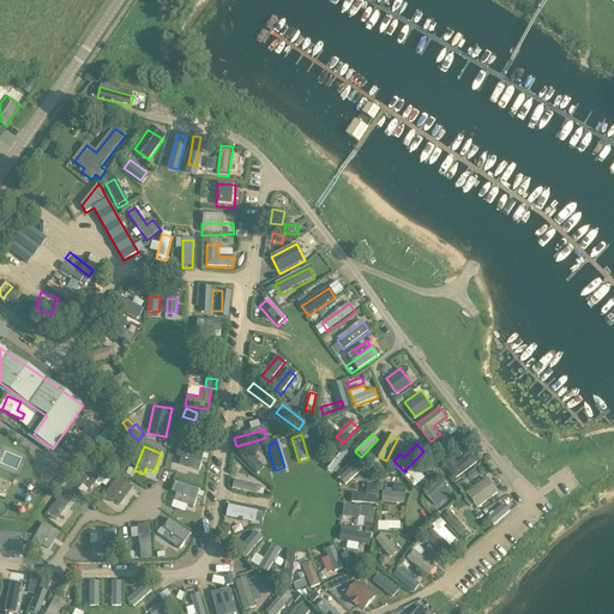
[(181,465),(199,470),(204,452),(180,446),(178,455),(182,456),(181,465)]
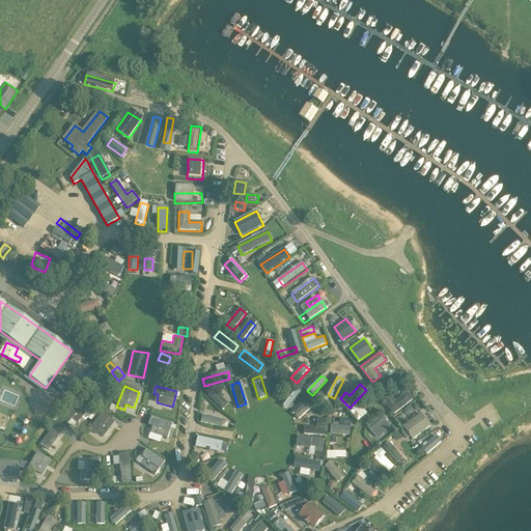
[(280,400),(285,404),(298,390),(292,386),(280,400)]
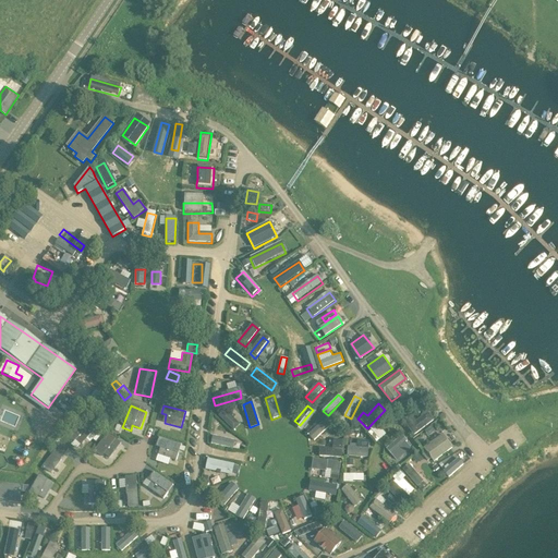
[(408,410),(400,415),(414,434),(434,419),(428,410),(415,420),(408,410)]
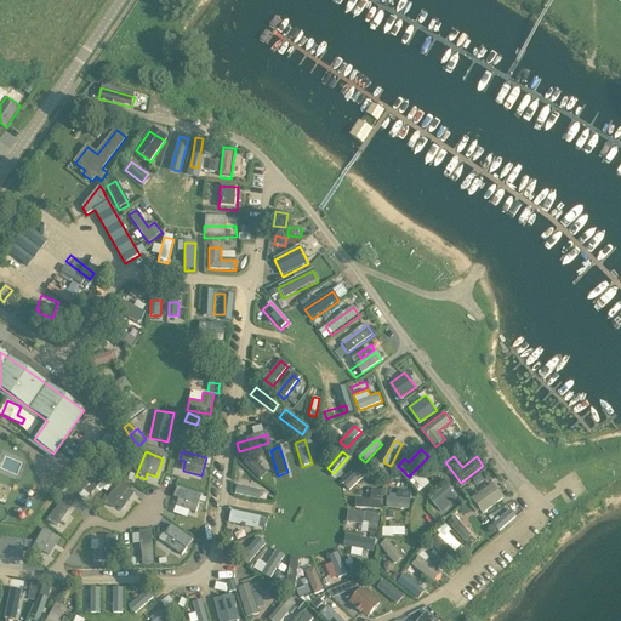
[(260,482),(266,476),(249,459),(241,465),(260,482)]
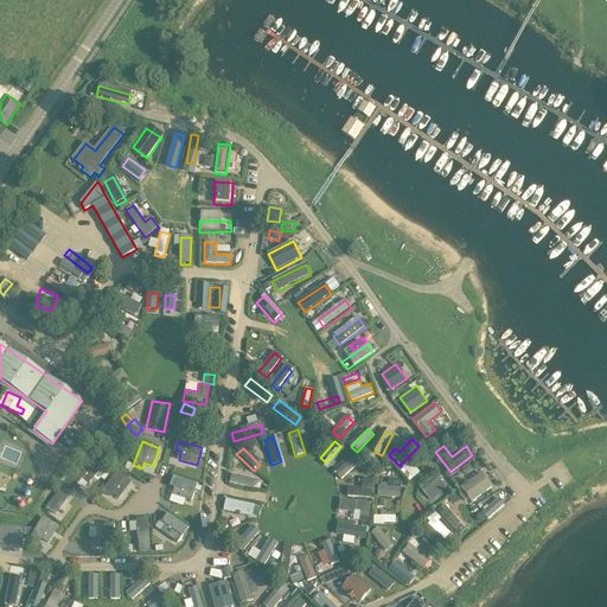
[(391,465),(393,464),(391,459),(389,459),(388,457),(389,457),(387,451),(385,452),(381,458),(384,468),(391,465)]
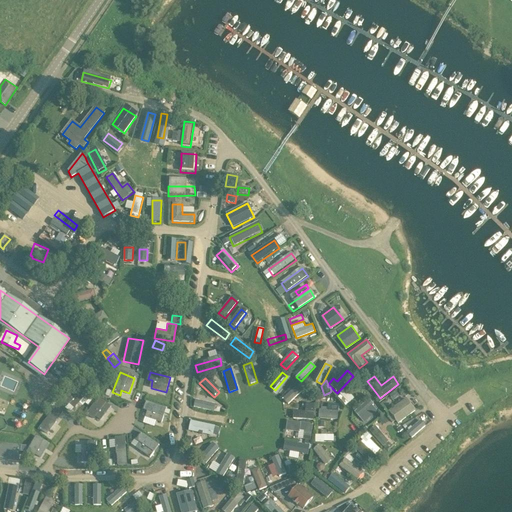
[(74,408),(85,396),(73,386),(71,388),(59,401),(65,406),(68,403),(74,408)]
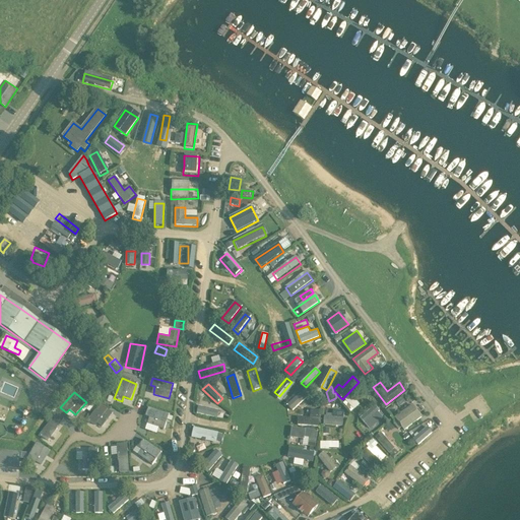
[(287,405),(294,411),(307,397),(301,392),(287,405)]
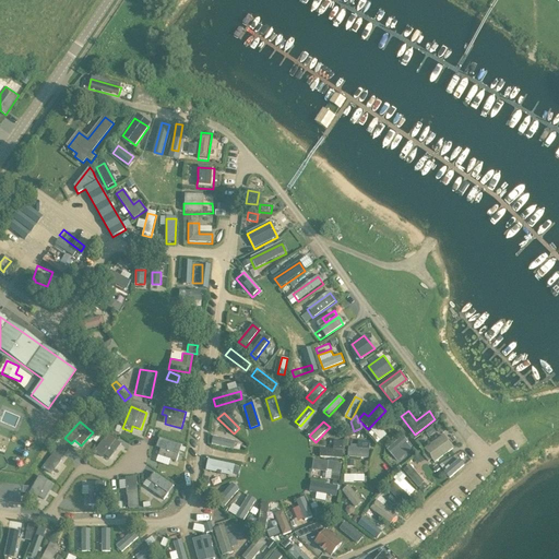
[(378,427),(371,431),(378,440),(384,436),(378,427)]
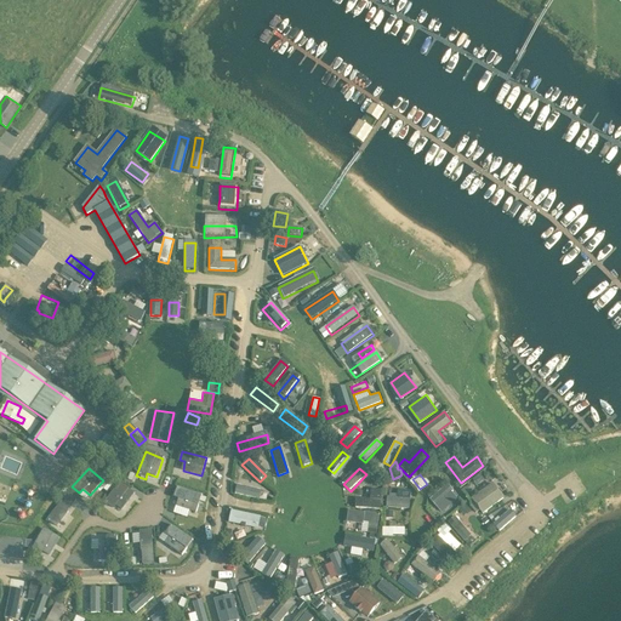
[(493,482),(472,497),(483,512),(505,496),(493,482)]
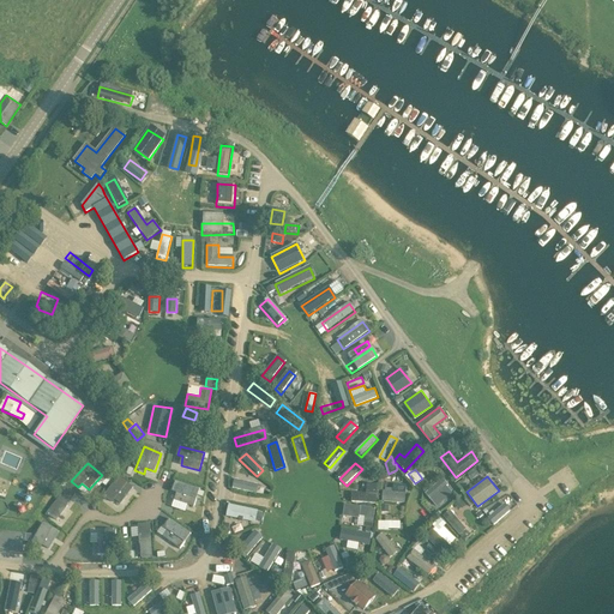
[(120,505),(132,489),(118,477),(102,498),(109,504),(113,499),(120,505)]
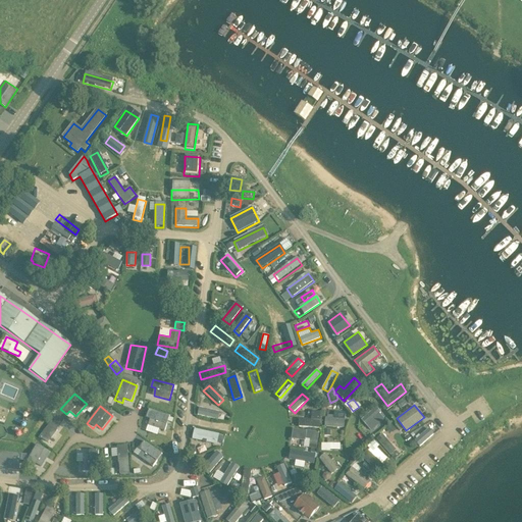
[(375,407),(362,420),(372,431),(385,418),(375,407)]
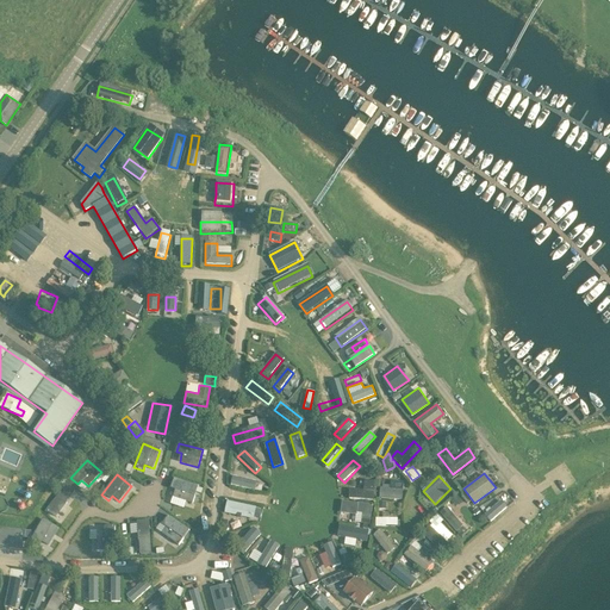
[(234,477),(231,487),(254,491),(256,481),(234,477)]
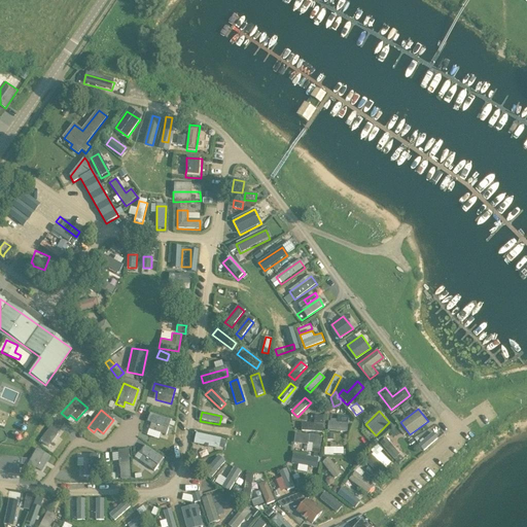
[(147,422),(152,423),(149,430),(161,433),(166,435),(169,428),(171,420),(150,413),(147,422)]
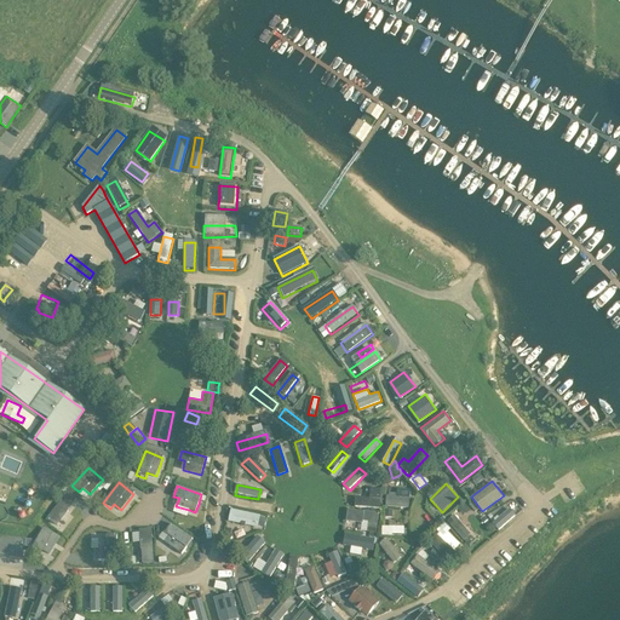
[(371,493),(369,499),(356,498),(355,507),(379,509),(380,489),(371,488),(371,493)]
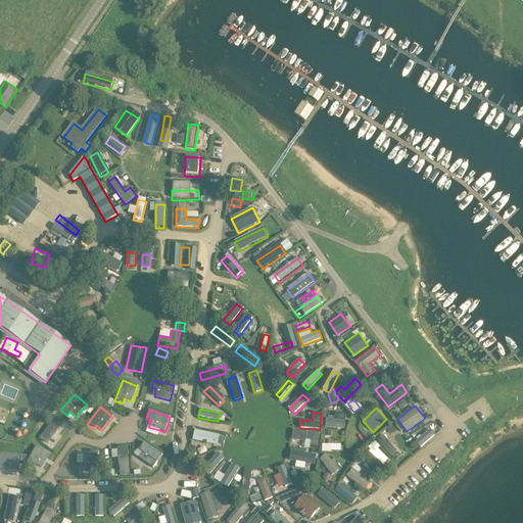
[(41,440),(43,438),(46,441),(55,430),(56,431),(63,422),(56,416),(38,438),(41,440)]
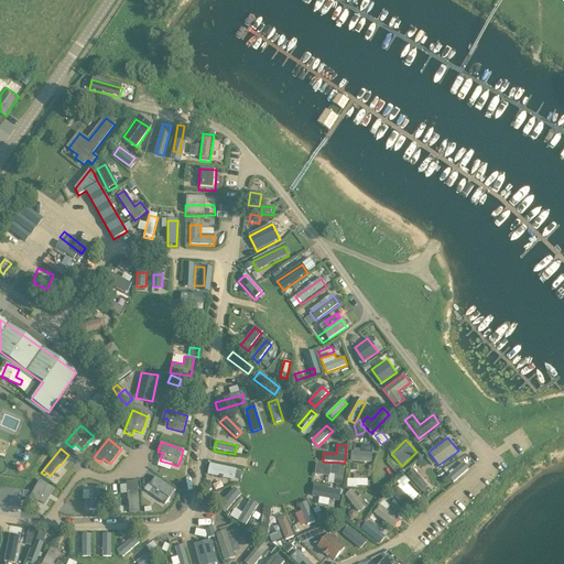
[(351,453),(350,462),(371,463),(372,455),(351,453)]
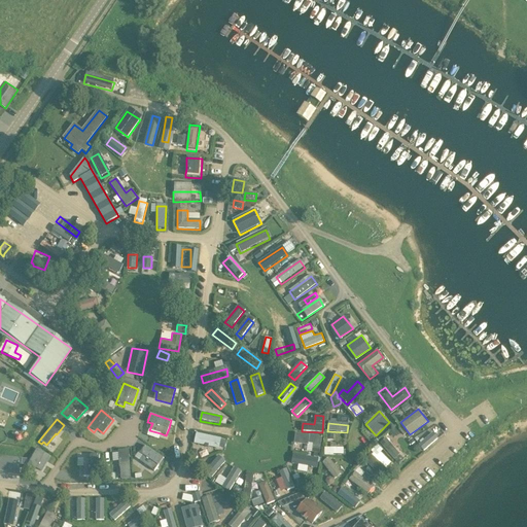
[(398,433),(393,428),(389,431),(393,437),(398,433)]
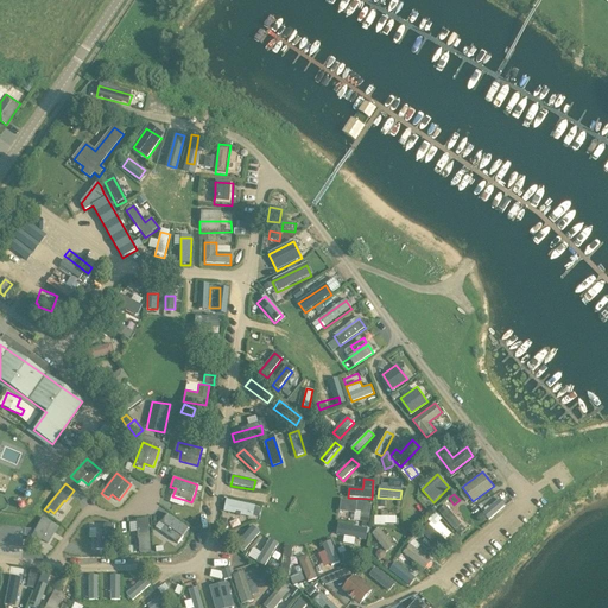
[(255,507),(226,501),(223,513),(253,519),(255,507)]
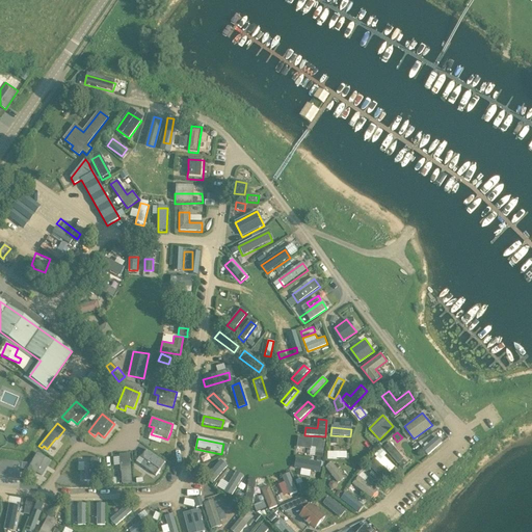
[(298,439),(297,446),(311,448),(315,449),(314,457),(317,457),(321,458),(323,458),(324,450),(325,442),(312,440),(312,441),(298,439)]
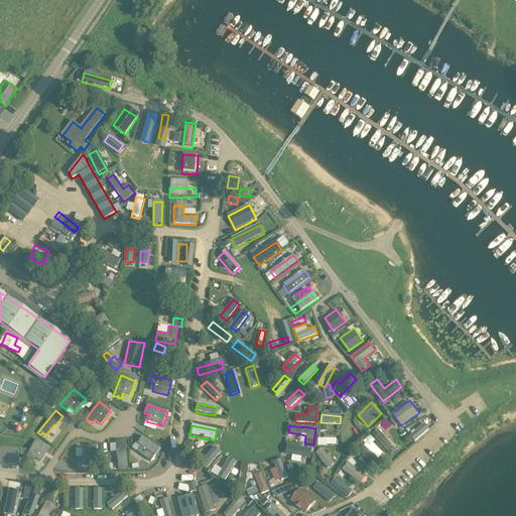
[(423,426),(410,436),(414,441),(427,431),(423,426)]
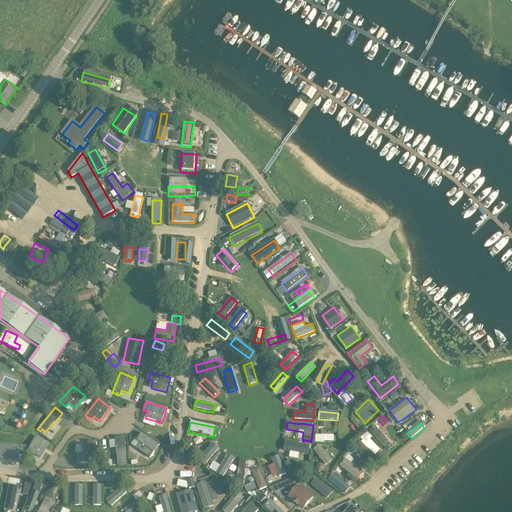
[(370,431),(384,448),(389,443),(376,427),(370,431)]
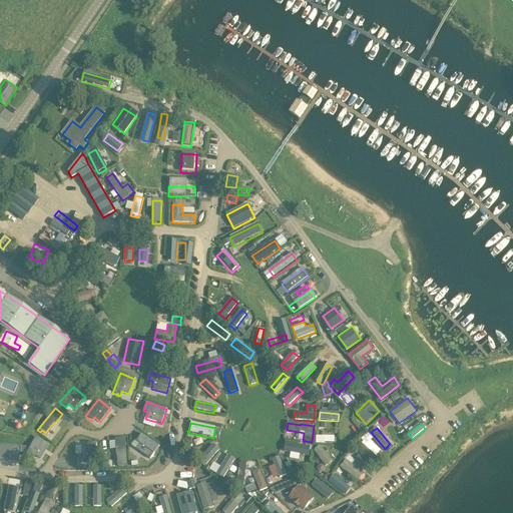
[(137,449),(150,459),(158,447),(159,446),(142,434),(137,440),(141,443),(137,449)]
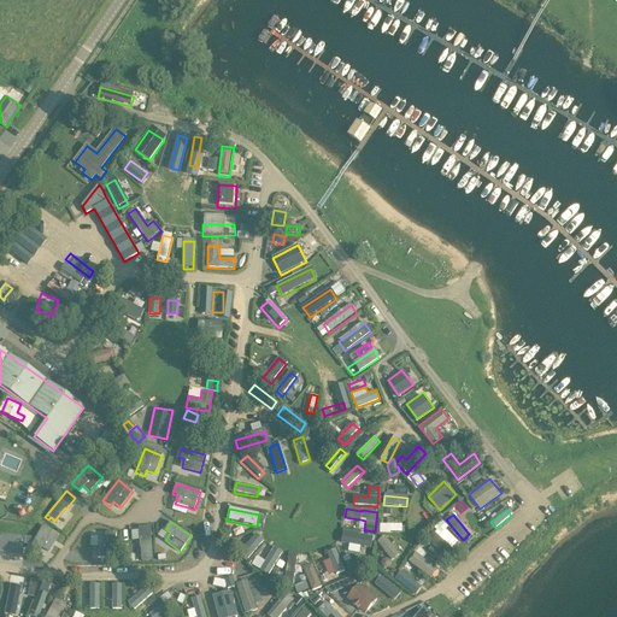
[(58,534),(51,530),(42,524),(34,540),(29,547),(39,552),(41,547),(48,552),(54,541),(58,534)]
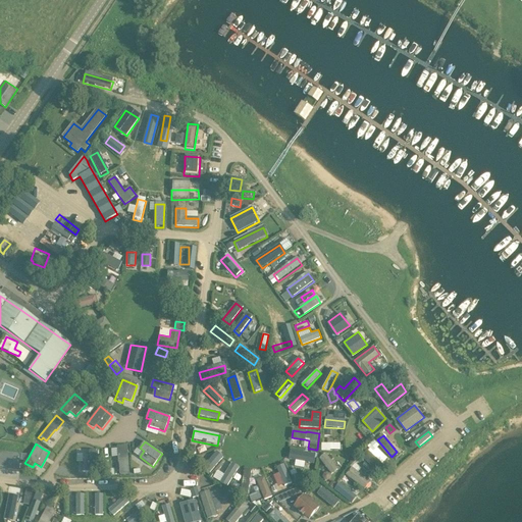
[(368,448),(370,450),(373,453),(377,449),(372,444),(368,448)]
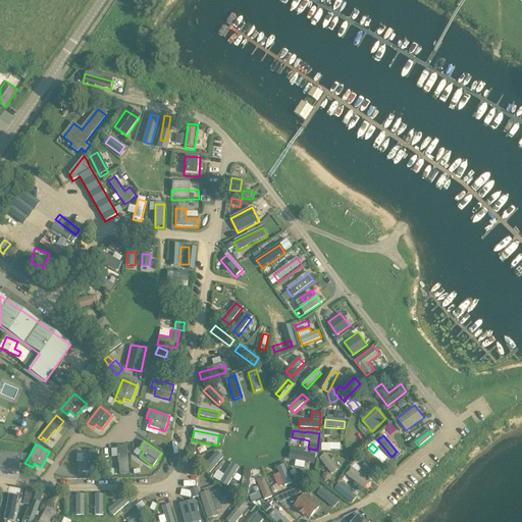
[(124,449),(119,449),(120,463),(119,463),(120,475),(129,474),(127,446),(124,446),(124,449)]
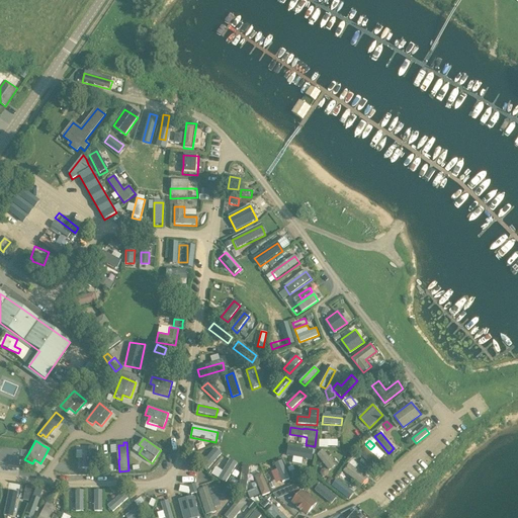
[(0,464),(18,467),(20,450),(0,447),(0,464)]
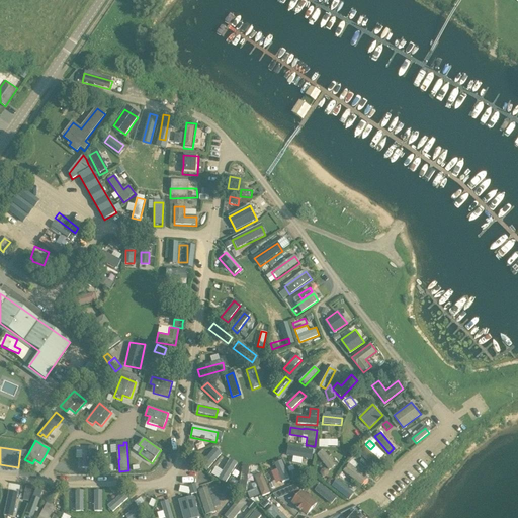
[(98,447),(89,447),(89,451),(82,451),(82,468),(89,468),(97,468),(98,447)]
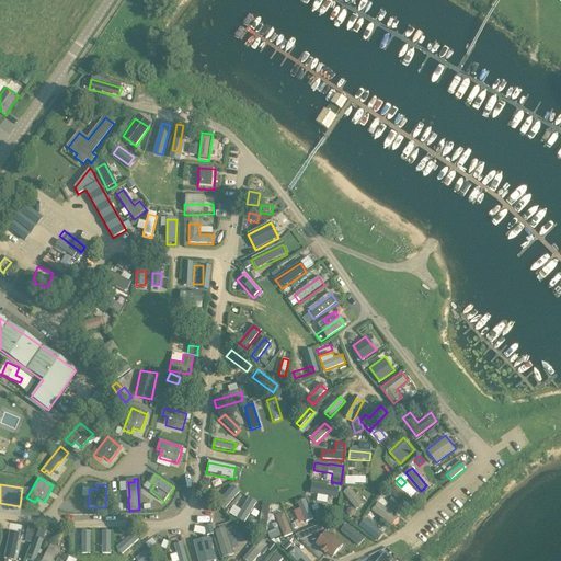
[(389,491),(407,510),(414,503),(396,484),(389,491)]
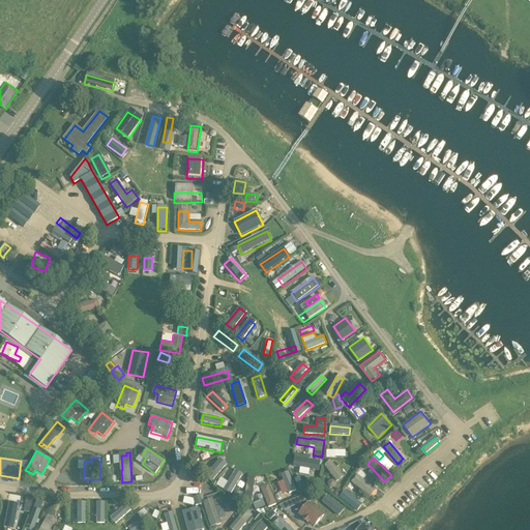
[(320,464),(294,460),(293,468),(319,472),(320,464)]
